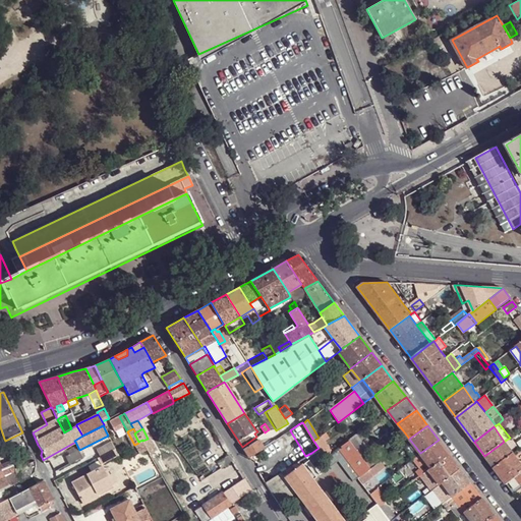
[(293,436),(290,430),(271,443),(264,448),(258,451),(262,456),(293,436)]
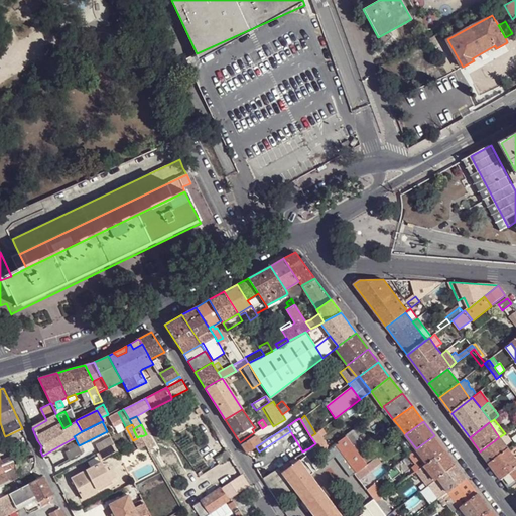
[(353,429),(358,435),(362,432),(357,426),(353,429)]
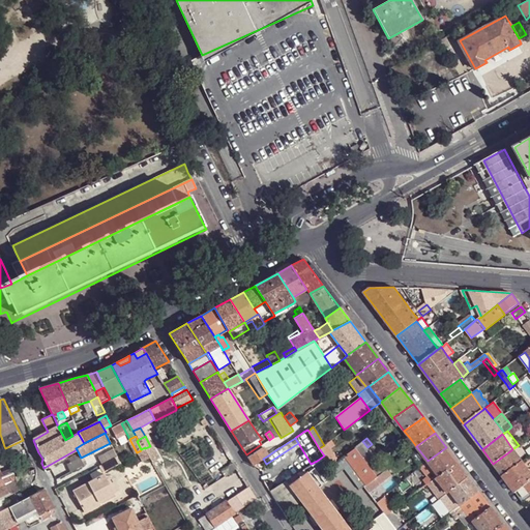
[(416,446),(410,438),(401,444),(408,452),(409,452),(416,446)]
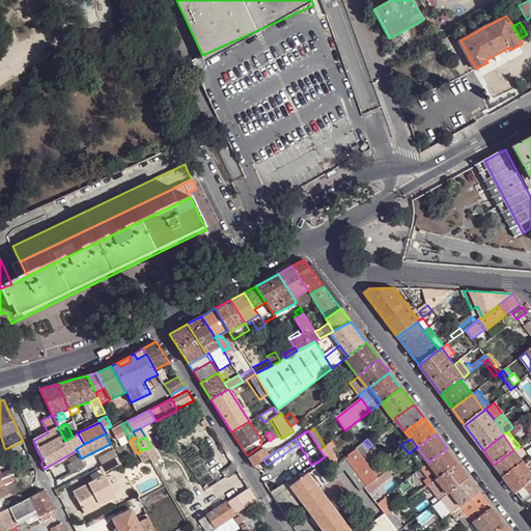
[(331,441),(325,446),(328,450),(335,463),(338,460),(336,457),(330,449),(335,446),(331,441)]
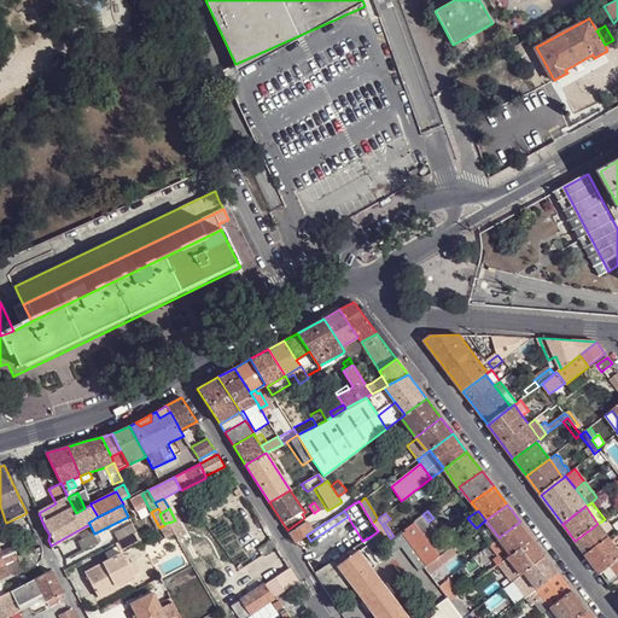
[(414,522),(426,537),(435,531),(429,522),(423,514),(414,522)]
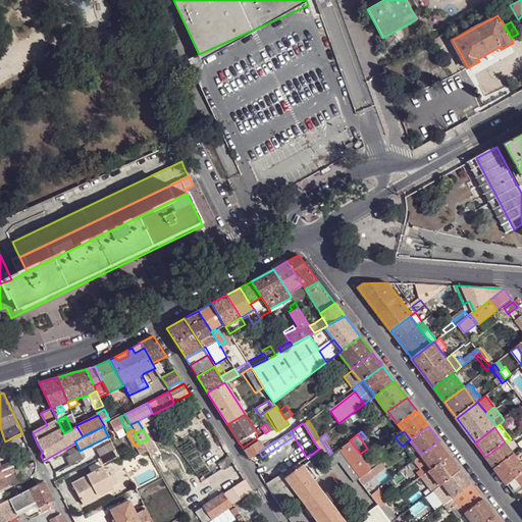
[(271,444),(268,437),(260,442),(264,449),(271,444)]
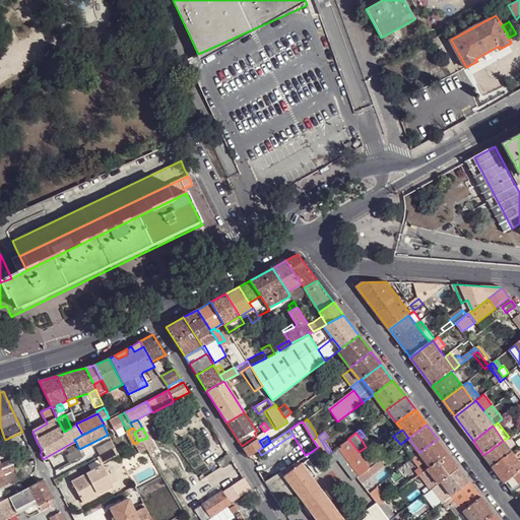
[(509,437),(503,441),(509,449),(515,444),(510,436),(509,437)]
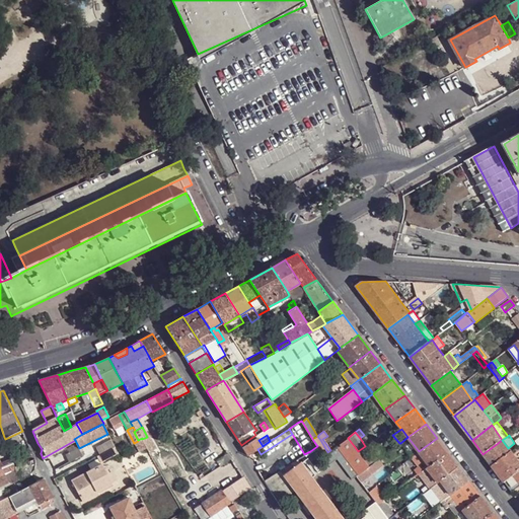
[(317,436),(312,439),(317,446),(320,452),(322,455),(323,456),(327,452),(320,440),(317,436)]
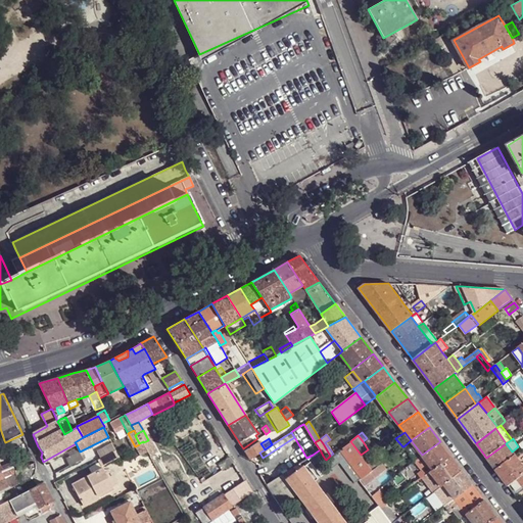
[(153,449),(148,440),(143,442),(148,452),(153,449)]
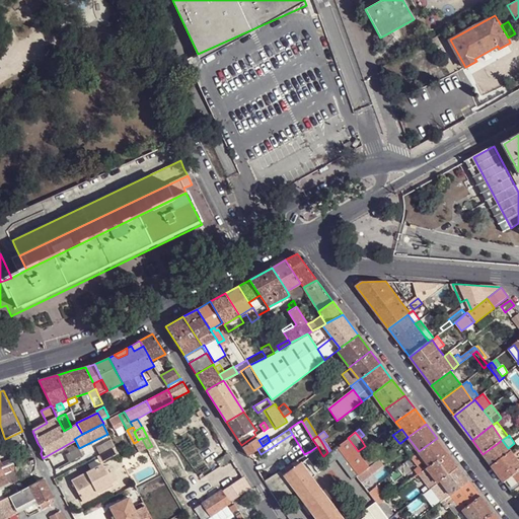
[(242,447),(248,455),(257,449),(263,446),(258,440),(256,437),(242,447)]
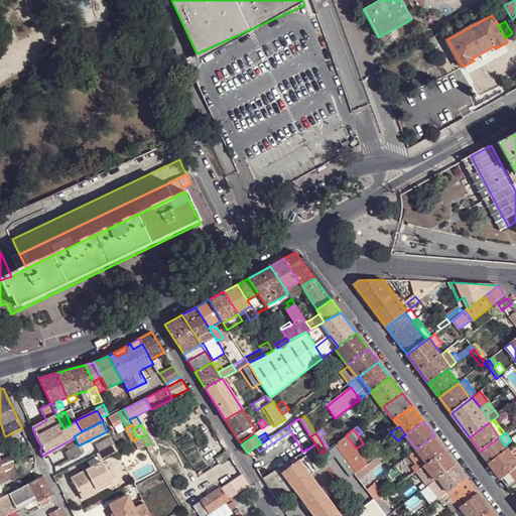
[(368,439),(371,444),(379,438),(375,434),(368,439)]
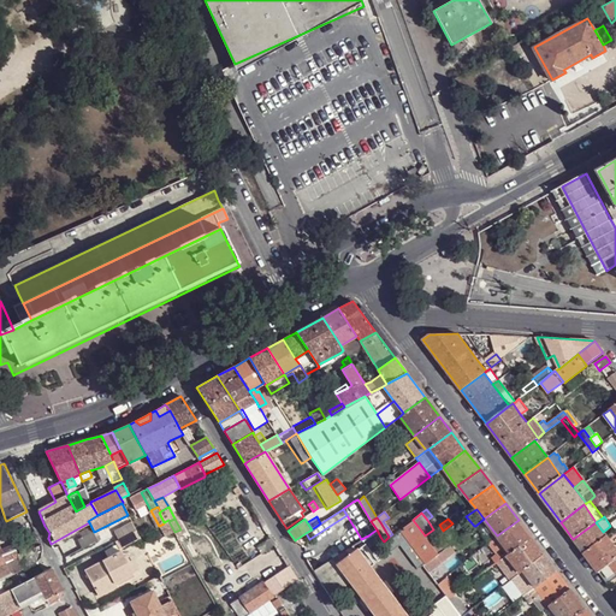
[(171,539),(177,535),(175,532),(169,521),(169,520),(164,522),(164,523),(171,539)]
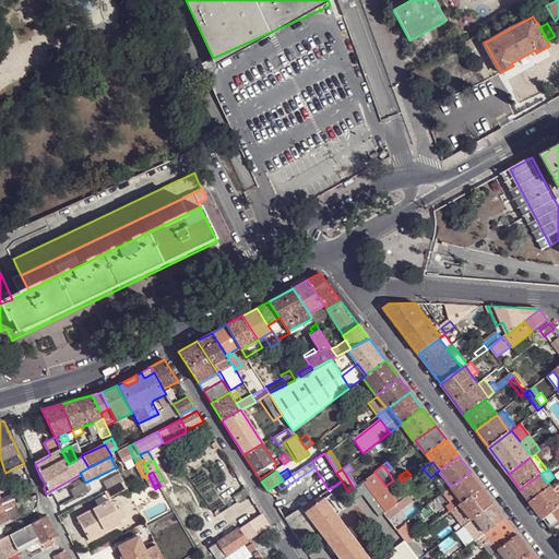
[(392,507),(396,502),(385,486),(375,472),(363,480),(385,511),(392,507)]
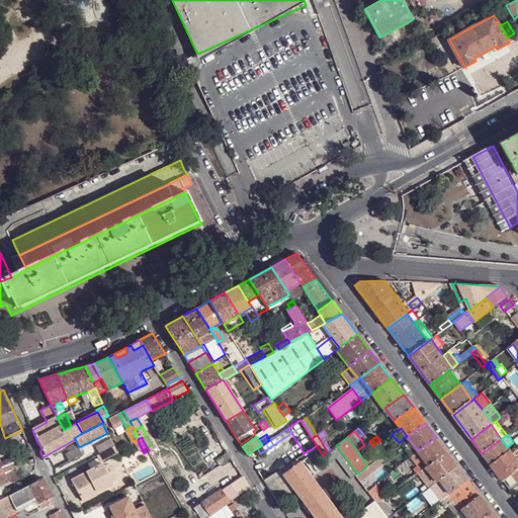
[(418,450),(428,464),(445,450),(436,437),(418,450)]
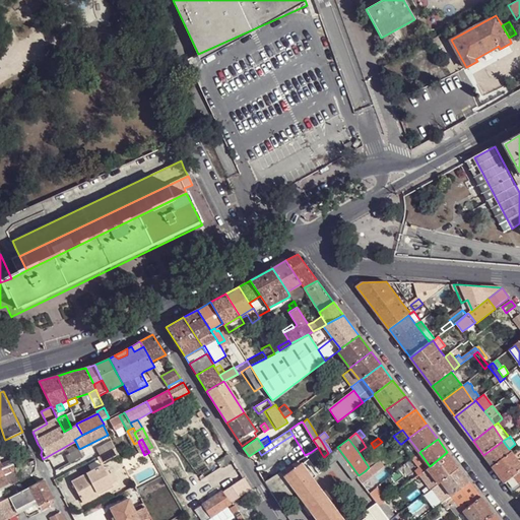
[(95,450),(100,456),(115,448),(112,441),(95,450)]
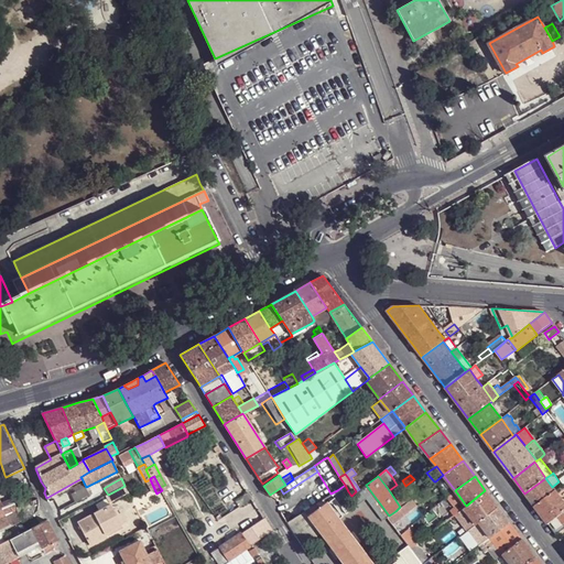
[(524,494),(534,507),(555,491),(552,487),(545,478),(524,494)]
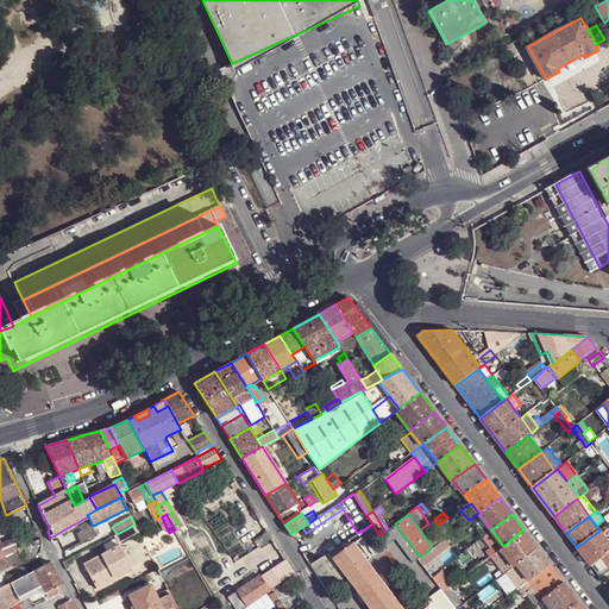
[(364,529),(369,535),(376,531),(372,523),(364,529)]
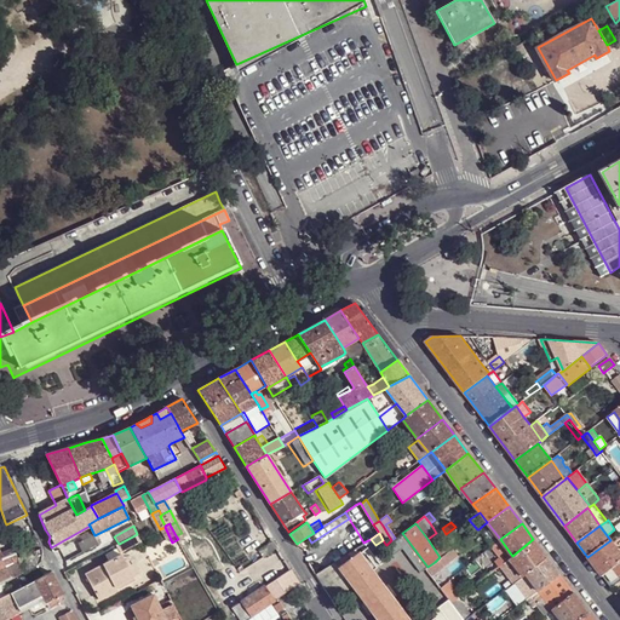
[(391,540),(386,545),(388,547),(386,549),(389,551),(388,552),(392,558),(403,549),(422,572),(425,568),(428,567),(402,533),(396,537),(395,538),(391,540)]
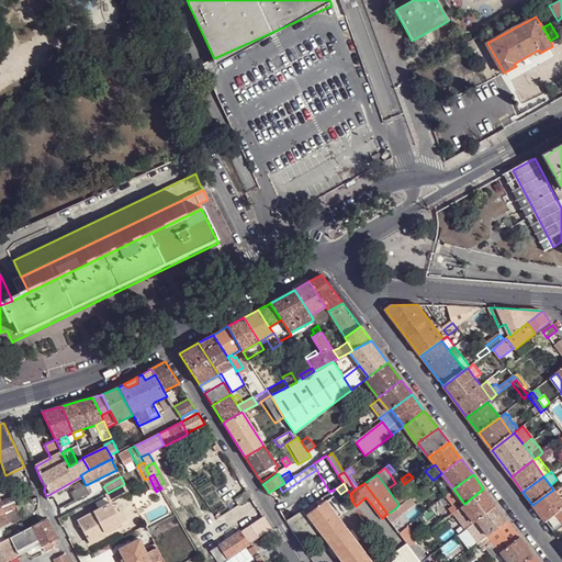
[(388,489),(398,505),(406,499),(407,498),(405,496),(395,483),(388,489)]
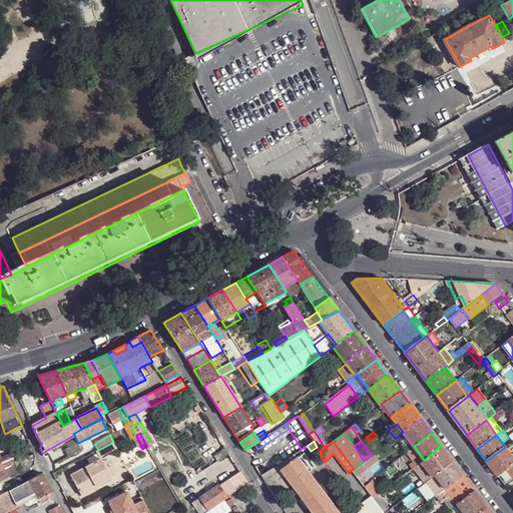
[(113,442),(98,450),(96,451),(99,457),(116,448),(113,442)]
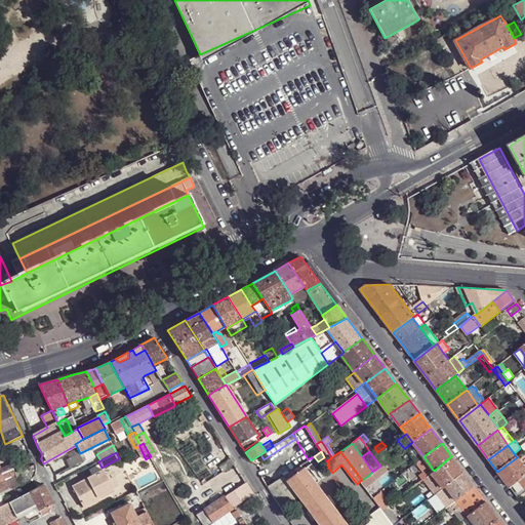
[(281,466),(286,474),(287,474),(304,462),(308,459),(304,452),(281,466)]
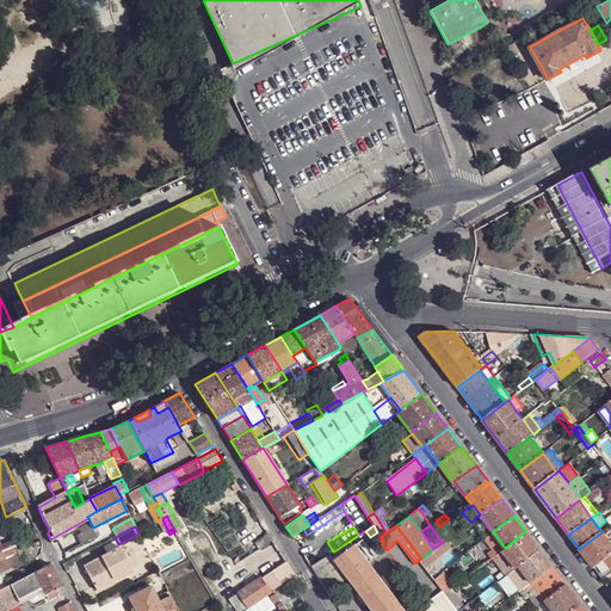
[(78,536),(82,544),(98,536),(93,528),(78,536)]
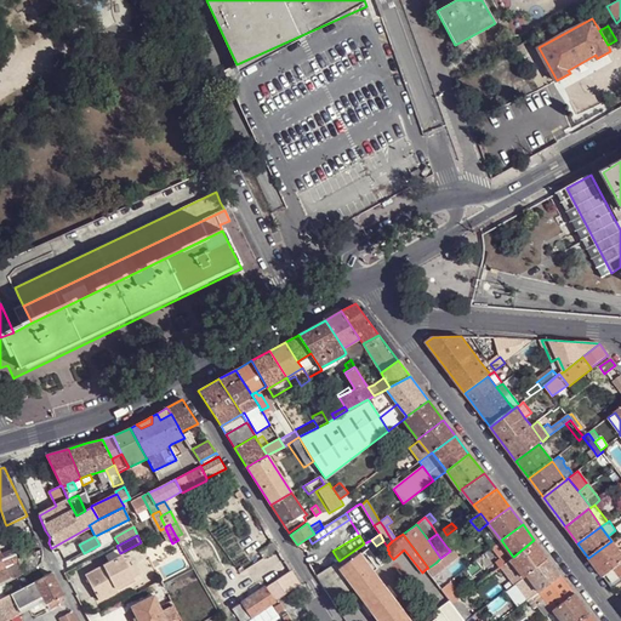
[(312,543),(308,537),(297,545),(303,550),(312,543)]
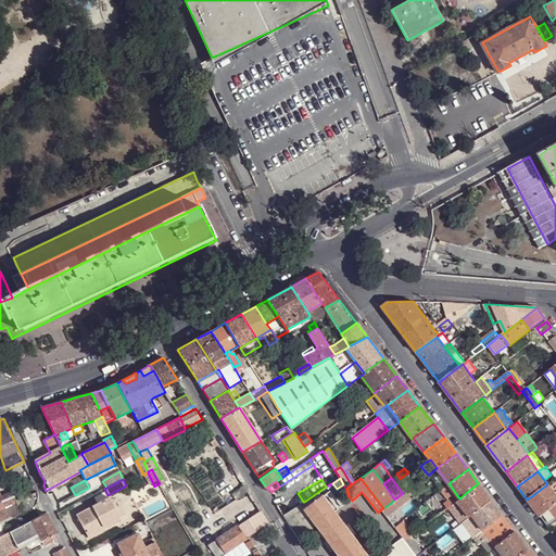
[(38,491),(34,483),(29,485),(35,496),(39,494),(38,491)]
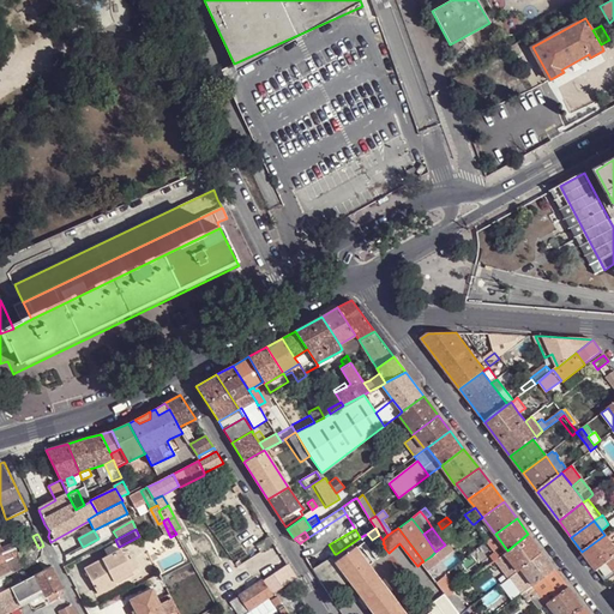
[(360,537),(355,541),(369,561),(381,553),(374,543),(381,539),(379,535),(372,540),(367,534),(360,537)]
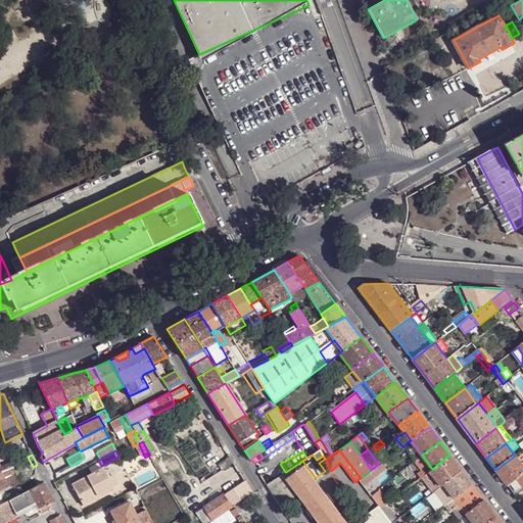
[(432,469),(422,455),(415,461),(421,470),(424,474),(429,471),(432,469)]
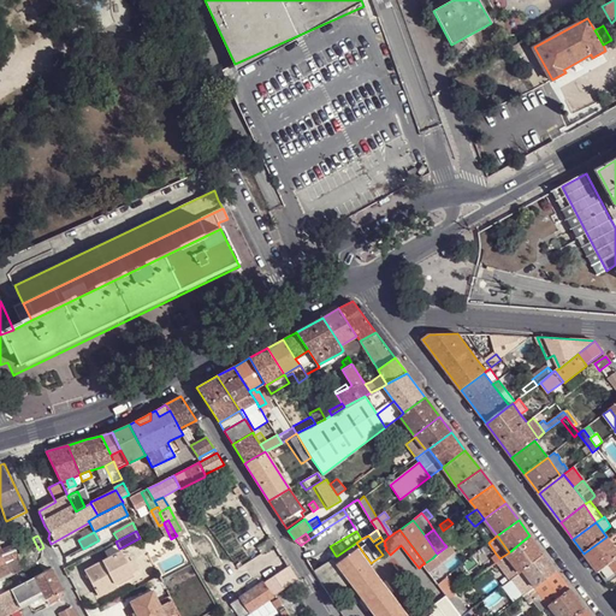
[(543,554),(529,535),(509,552),(505,555),(519,572),(521,569),(543,554)]
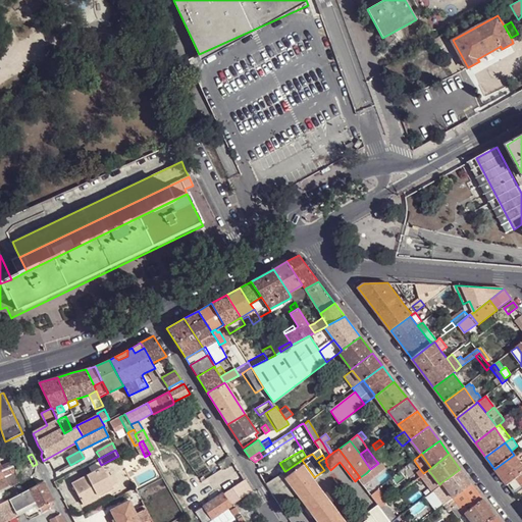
[(494,469),(507,485),(517,478),(521,474),(521,464),(514,455),(494,469)]
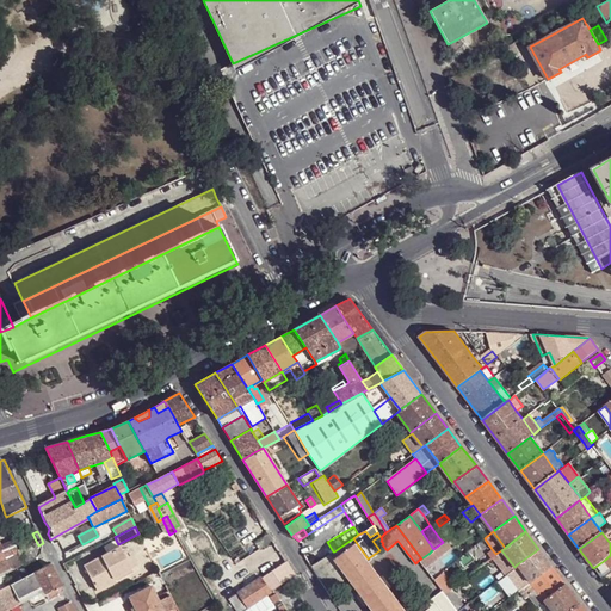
[(272,539),(269,535),(253,544),(258,550),(272,539)]
